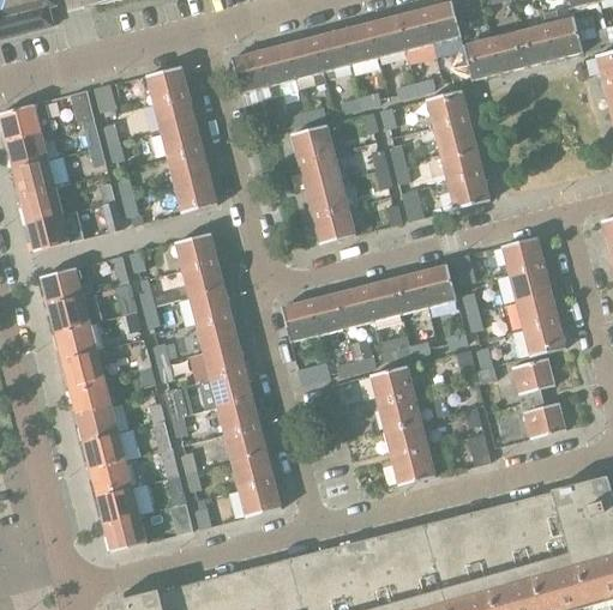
[(0,36),(52,24),(46,5),(54,2),(53,0),(0,0),(0,1),(0,36)]
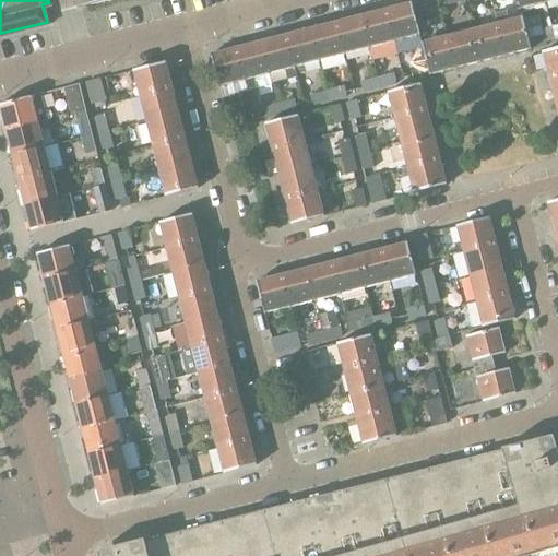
[(384,6),(394,39),(419,33),(413,11),(411,0),(406,0),(384,6)]
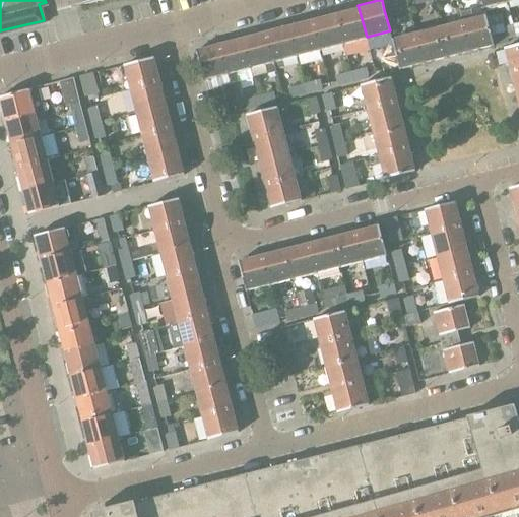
[(382,0),(384,10),(400,6),(398,0),(382,0)]
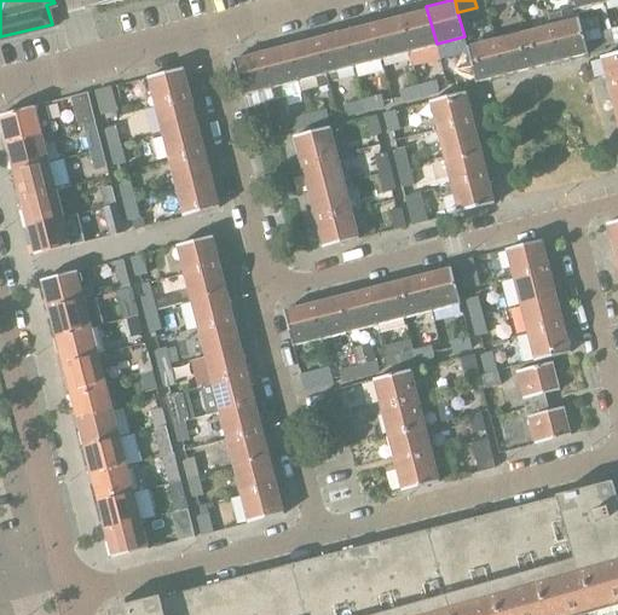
[(426,6),(399,13),(408,51),(437,44),(426,6)]
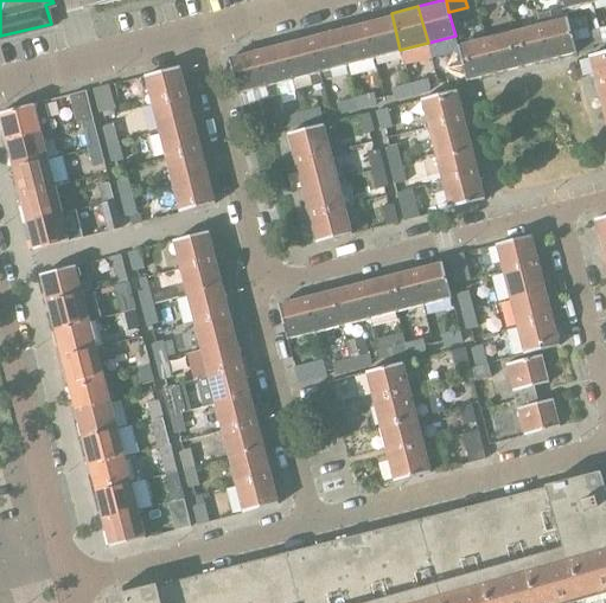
[(536,11),(540,24),(548,58),(575,51),(572,40),(566,17),(553,20),(549,7),(536,11)]
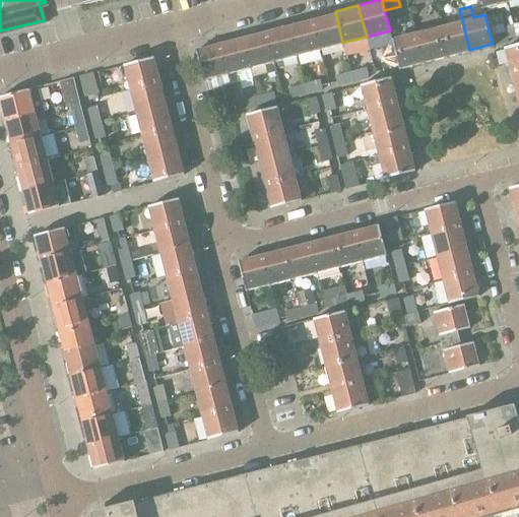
[(312,17),(320,49),(342,43),(335,11),(312,17)]
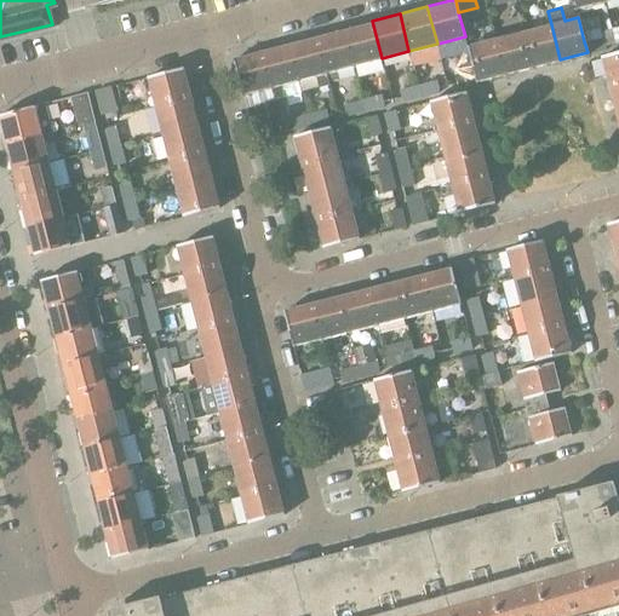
[(372,21),(343,28),(353,65),(372,61),(373,68),(383,65),(382,58),(372,21)]
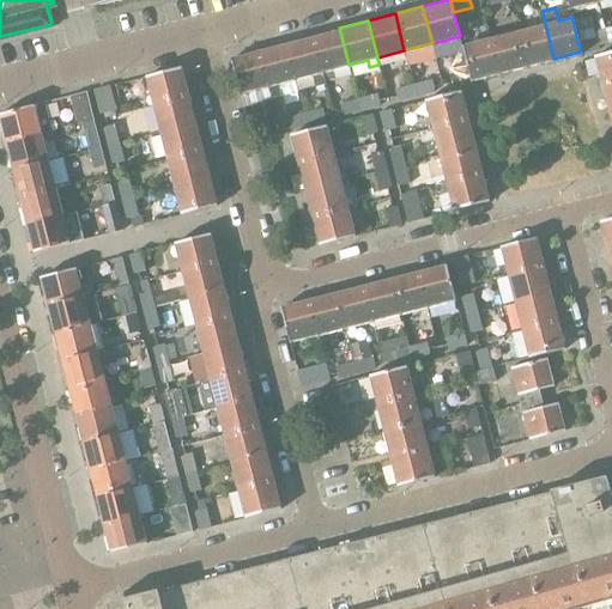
[(516,31),(526,66),(553,59),(545,24),(516,31)]
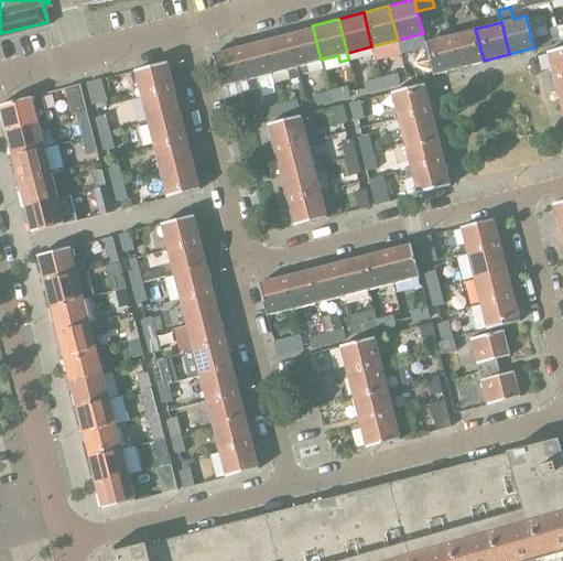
[(307,69),(306,63),(321,60),(312,25),(287,32),(298,72),(299,72),(307,69)]
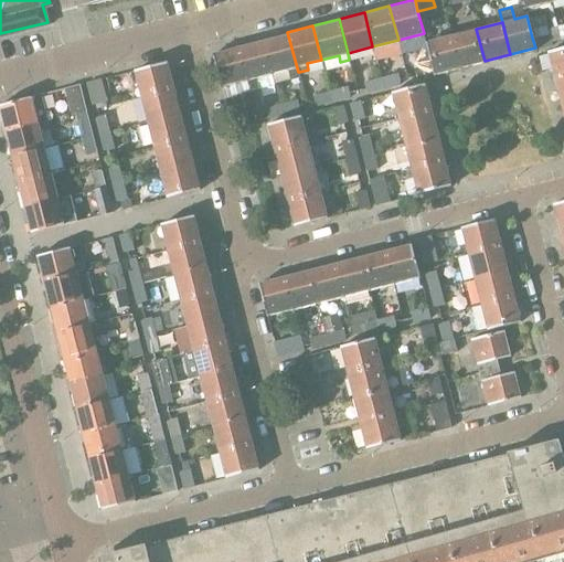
[(476,29),(450,35),(459,67),(485,61),(476,29)]
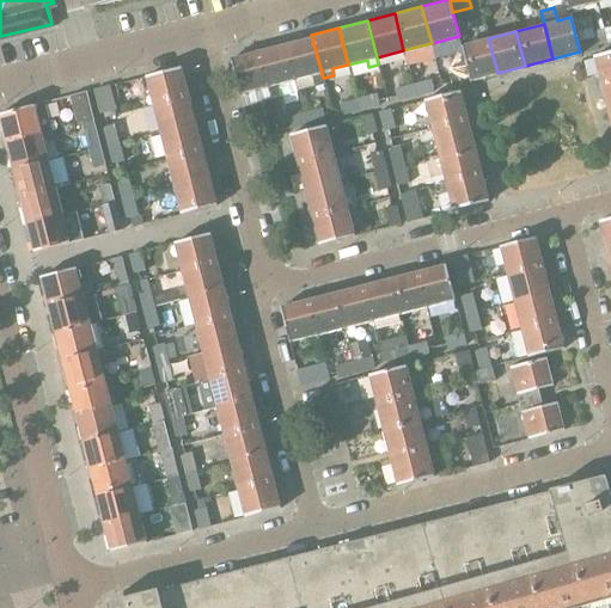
[(324,81),(324,78),(323,78),(311,35),(283,42),(293,79),(311,74),(315,84),(324,81)]
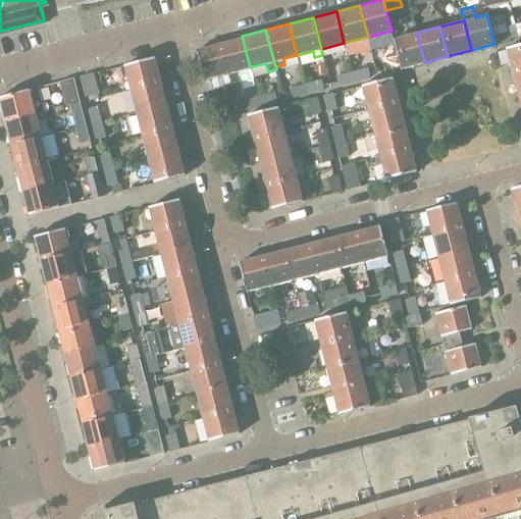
[(511,30),(491,35),(495,44),(513,40),(511,30)]
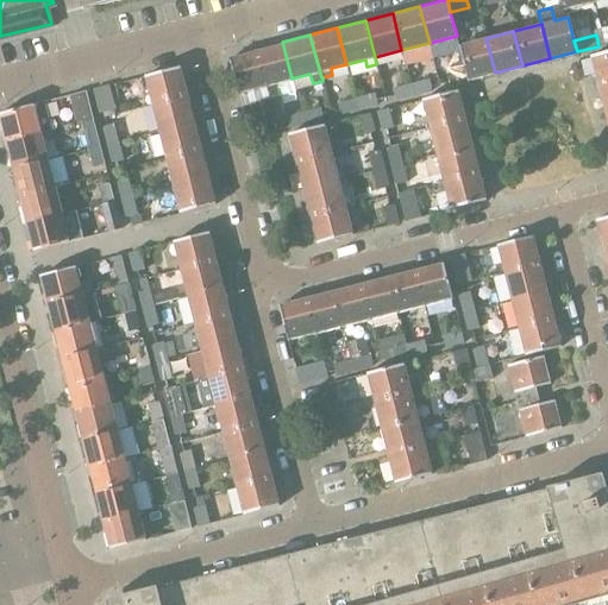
[(464,68),(468,80),(495,73),(486,38),(458,44),(464,68)]
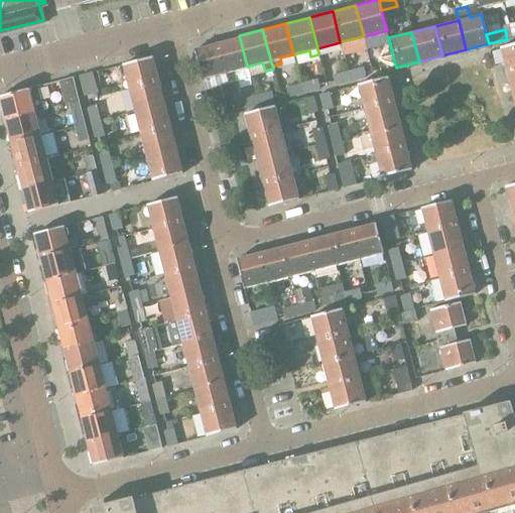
[(239,35),(216,41),(224,72),(247,67),(239,35)]
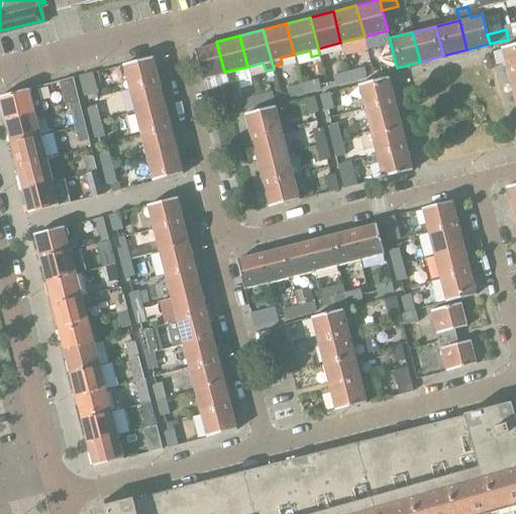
[(194,47),(202,78),(224,72),(216,41),(194,47)]
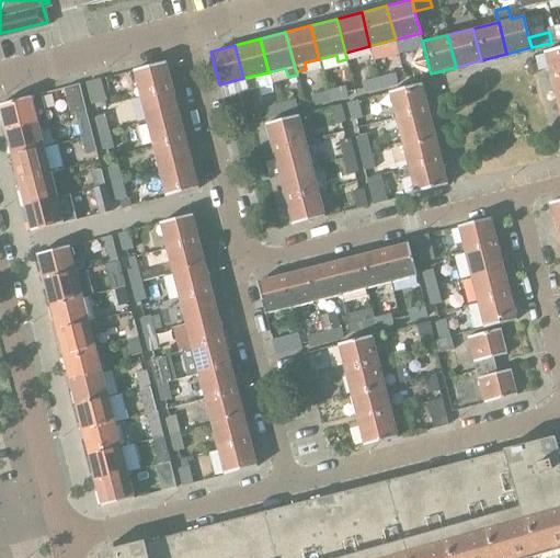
[(550,76),(559,72),(559,45),(543,49),(550,76)]
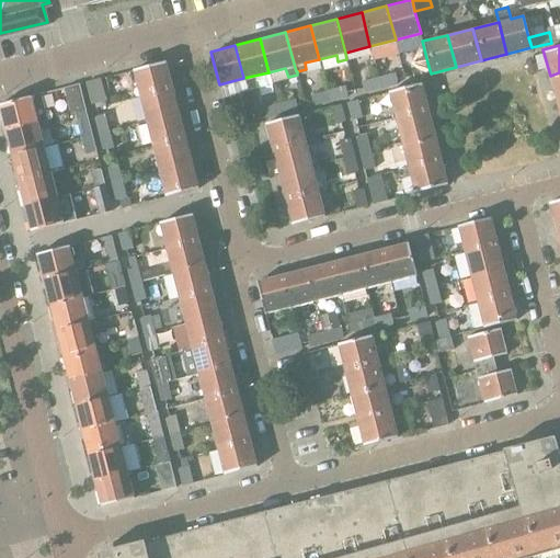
[(166,59),(133,68),(139,94),(172,86),(166,59)]
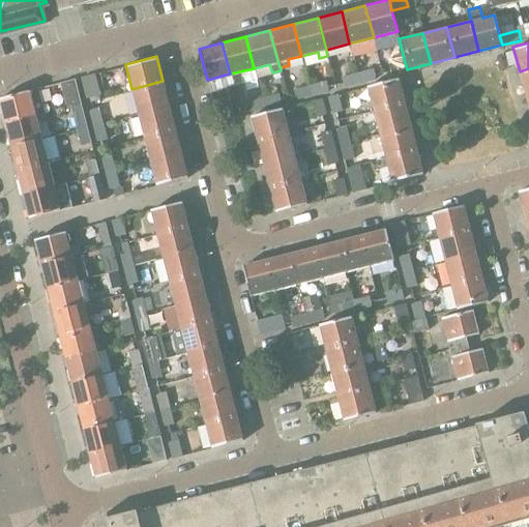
[(388,74),(407,69),(404,59),(386,64),(388,74)]
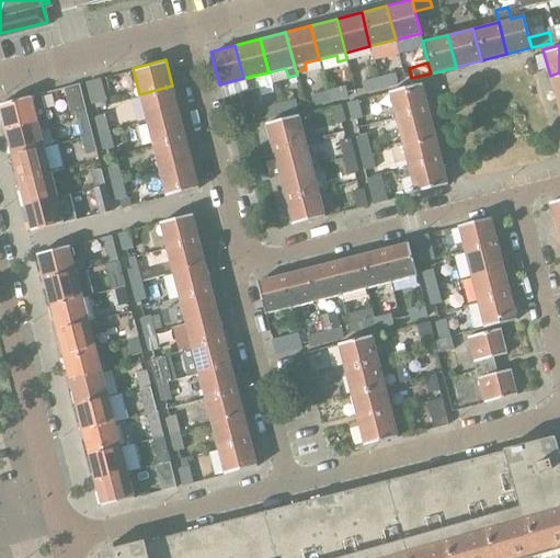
[(380,86),(399,81),(397,70),(384,73),(377,76),(380,86)]
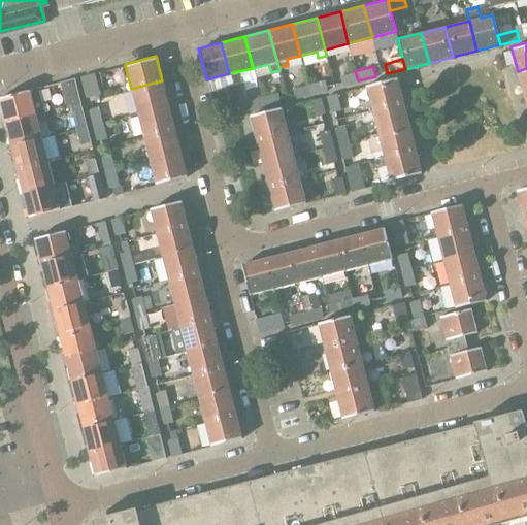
[(523,95),(526,94),(526,68),(518,71),(523,95)]
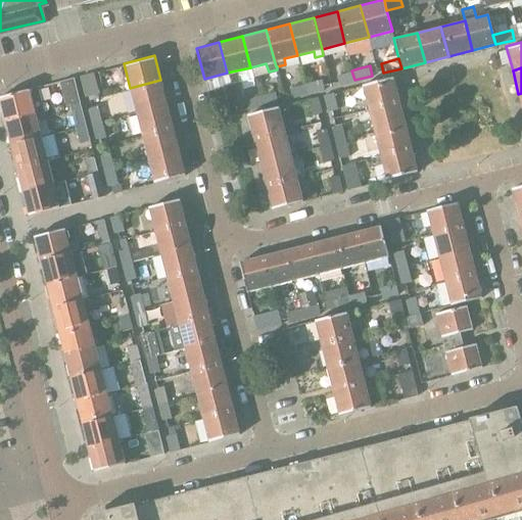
[(86,73),(79,75),(84,94),(98,91),(93,71),(86,73)]
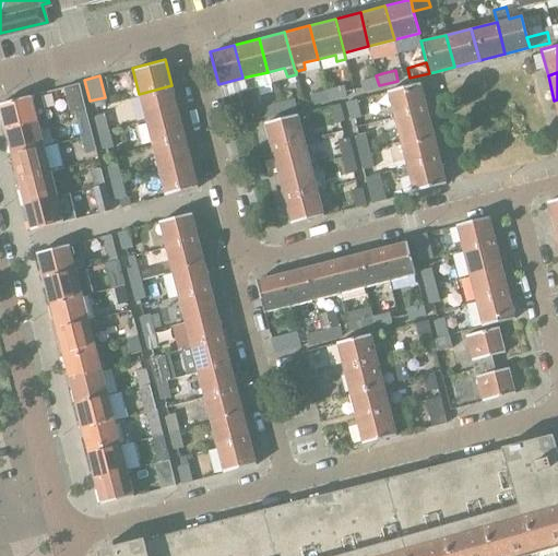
[(379,85),(376,75),(358,80),(360,90),(379,85)]
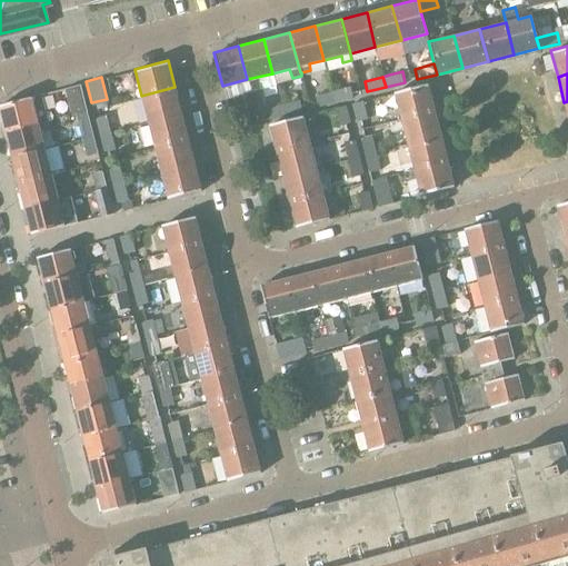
[(400,117),(434,108),(427,81),(394,90),(400,117)]
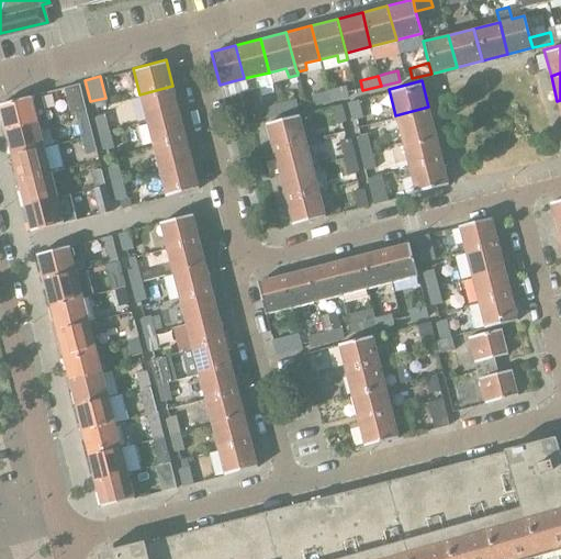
[(70,84),(64,86),(70,111),(86,107),(79,81),(70,84)]
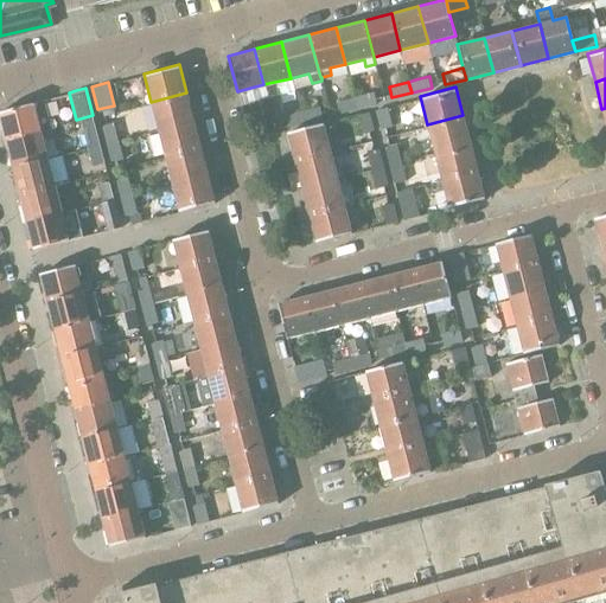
[(374,90),(353,95),(357,107),(376,101),(374,90)]
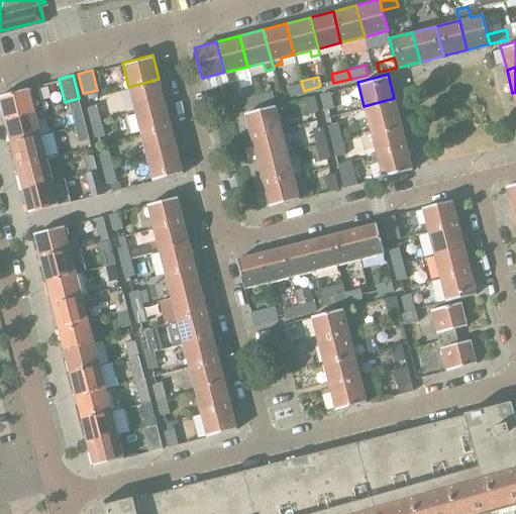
[(159,79),(128,87),(134,110),(165,102),(159,79)]
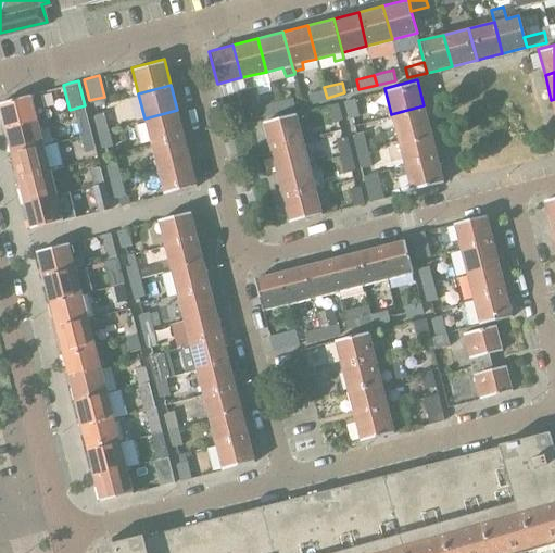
[(327,98),(324,87),(307,91),(311,102),(327,98)]
